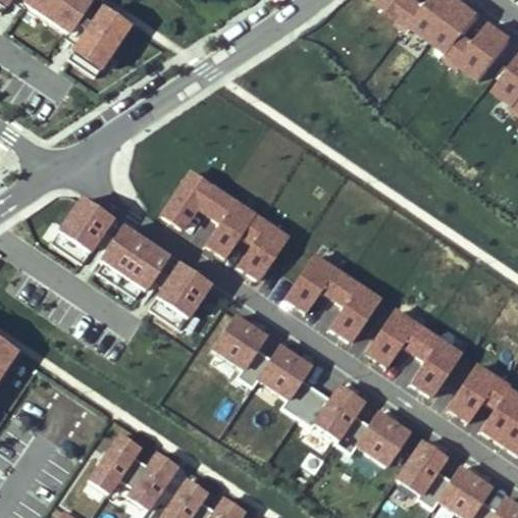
[(0,0),(0,10),(3,13),(11,0),(0,0)]
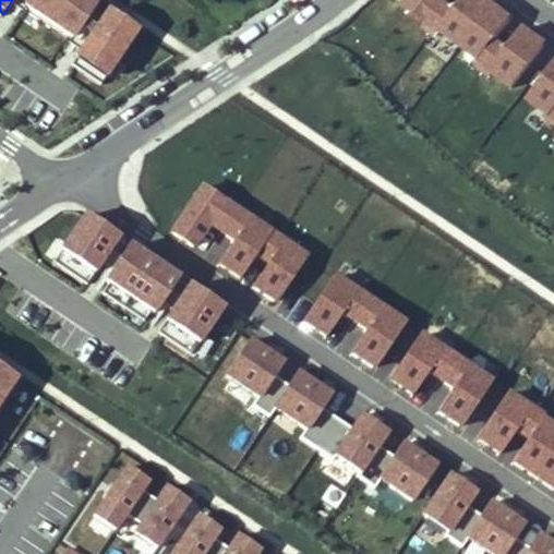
[(77,38),(101,2),(98,0),(31,0),(27,4),(77,38)]
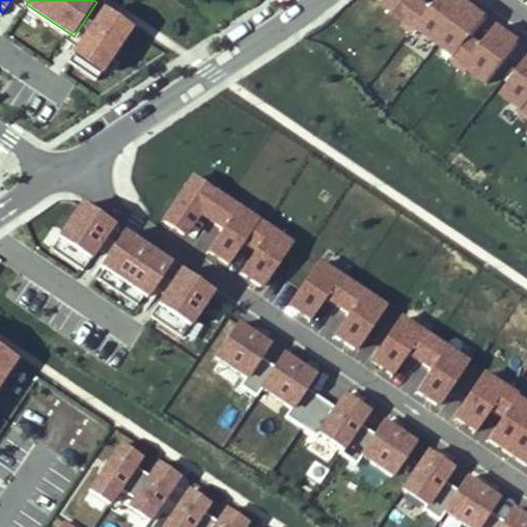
[(389,0),(388,2),(494,79),(526,34),(526,32),(500,15),(484,36),(477,30),(492,11),(475,0),(440,0),(436,6),(427,0),(389,0)]
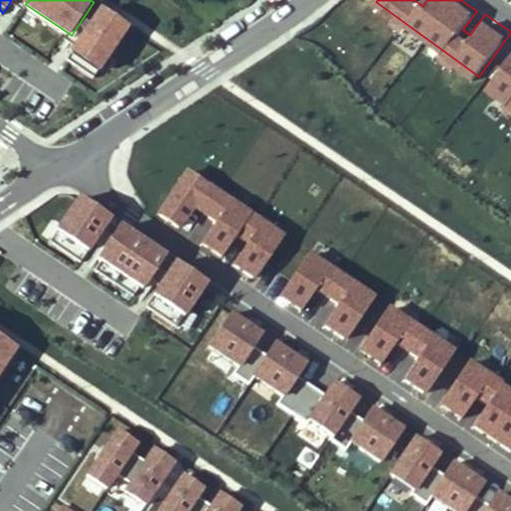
[(77,26),(89,33),(105,11),(94,3),(77,26)]
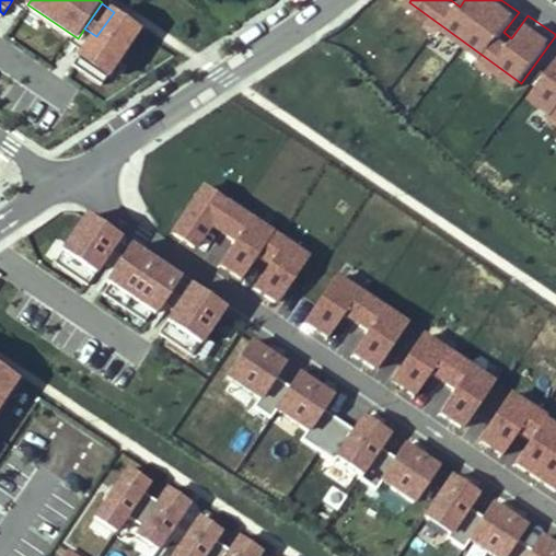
[(107,85),(145,31),(114,11),(114,12),(96,36),(78,65),(107,85)]
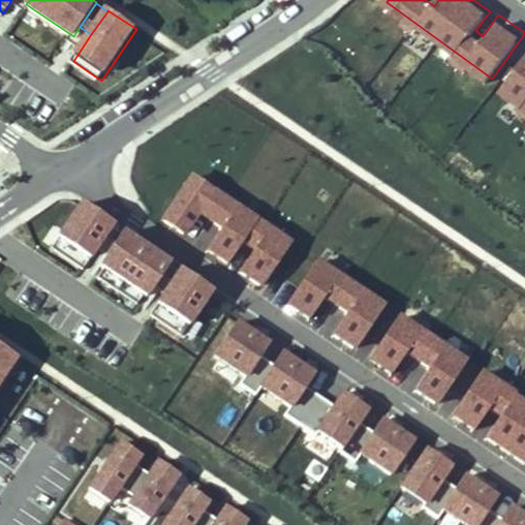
[(524,61),(504,89),(524,102),(524,61)]
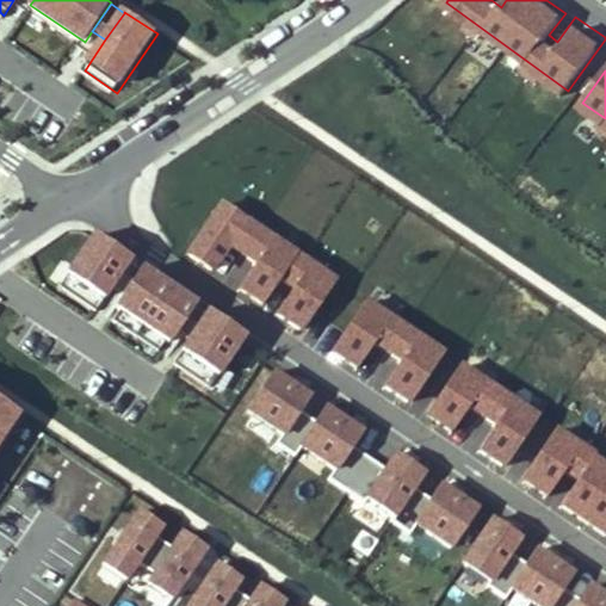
[(344,273),(222,195),(190,245),(215,260),(230,236),(258,254),(241,280),(266,297),(283,273),(292,279),(273,309),(307,329),(344,273)]
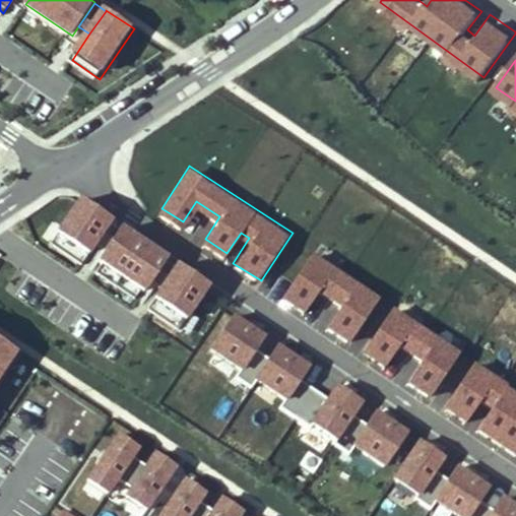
[(86,265),(116,221),(81,198),(52,242),(86,265)]
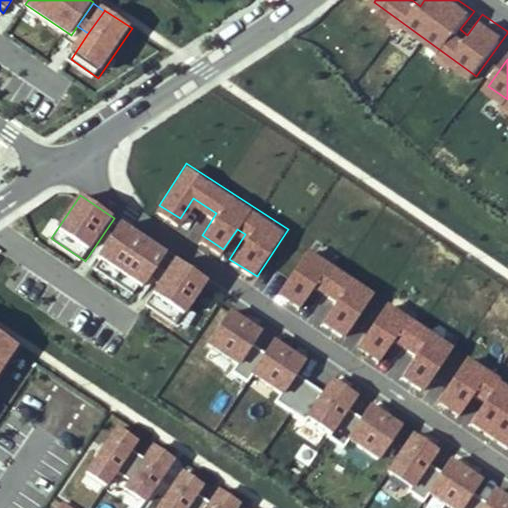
[(122,225),(113,219),(105,231),(114,237),(122,225)]
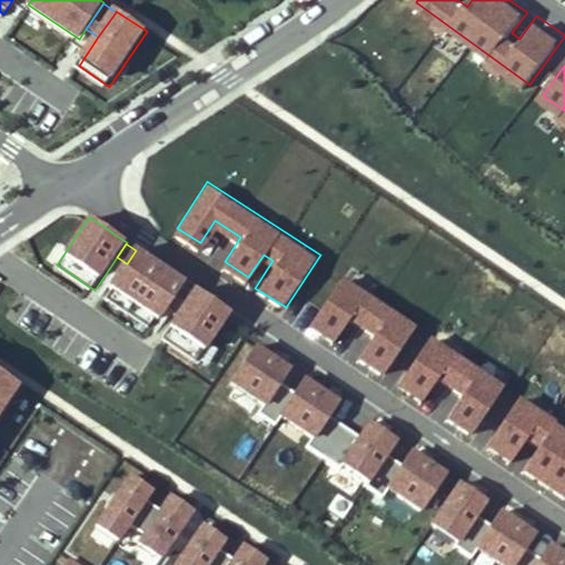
[(159,317),(162,319),(169,309),(186,284),(187,283),(137,249),(136,250),(127,264),(112,285),(116,287),(159,317)]
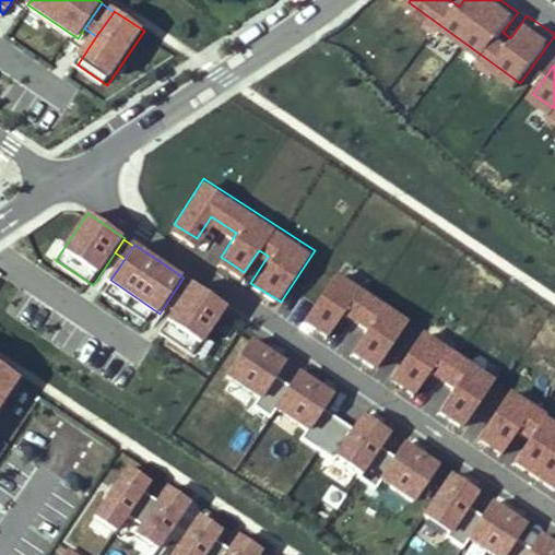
[(411,317),(338,268),(305,318),(330,334),(345,310),(369,326),(354,349),(379,366),(411,317)]
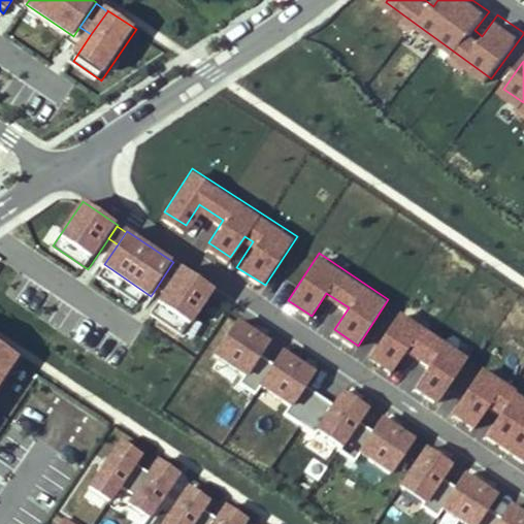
[(184,270),(172,263),(157,287),(162,291),(167,283),(172,287),(184,270)]
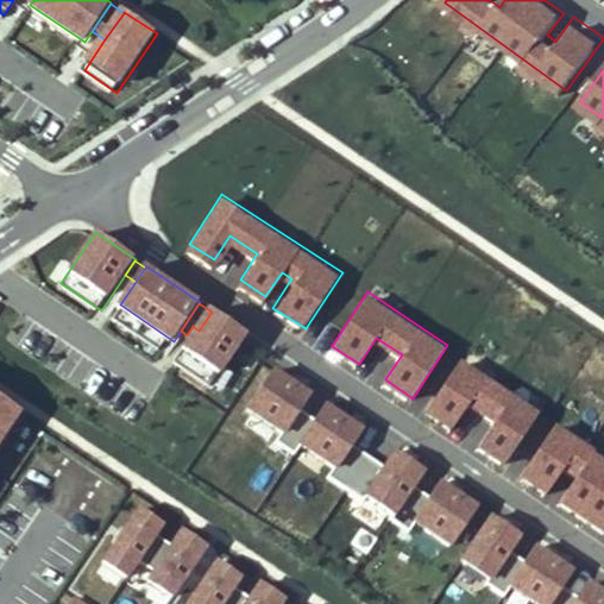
[(124,307),(115,319),(162,350),(170,339),(124,307)]
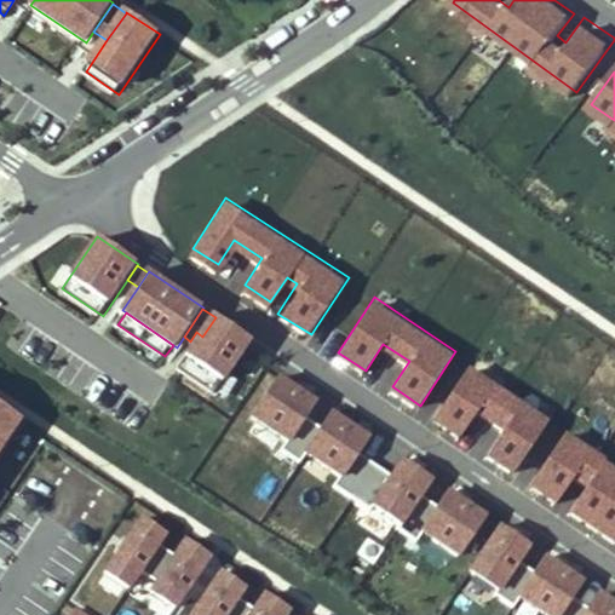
[(253,342),(217,316),(216,317),(202,337),(180,369),(218,394),(253,342)]
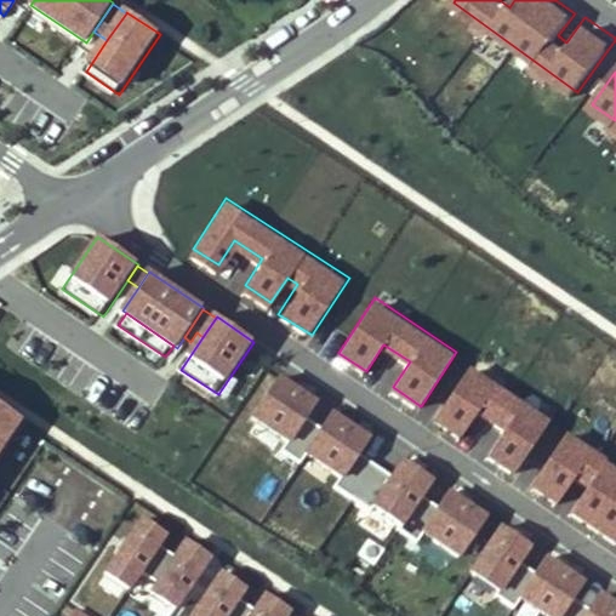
[(552,416),(471,361),(433,417),(461,435),(479,409),(505,426),(488,451),(515,471),(552,416)]
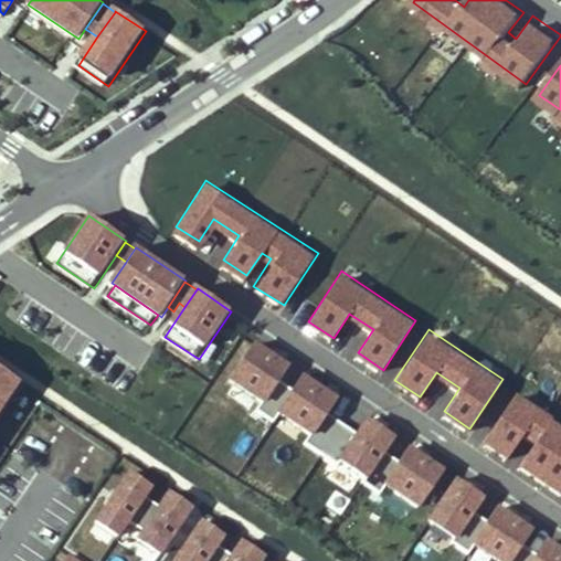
[(276,421),(282,411),(296,389),(296,388),(281,377),(290,363),(256,340),(231,378),(264,400),(258,408),(276,421)]
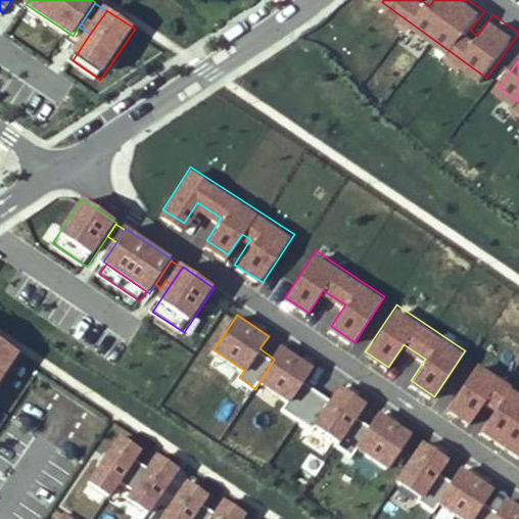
[(11,349),(0,340),(0,383),(8,371),(1,366),(11,349)]
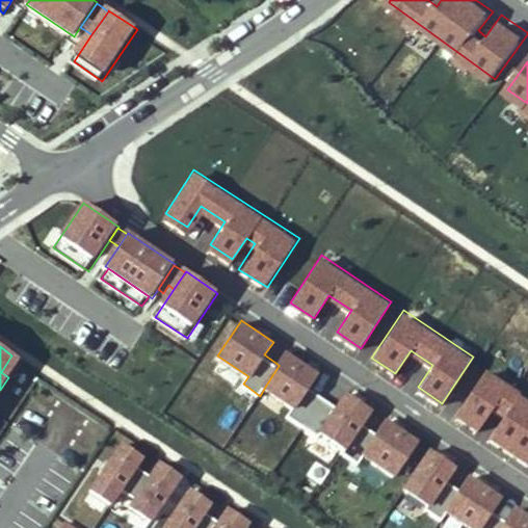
[(265,387),(294,406),(289,415),(305,426),(324,396),(310,386),(318,372),(288,351),(279,365),(279,366),(265,387)]
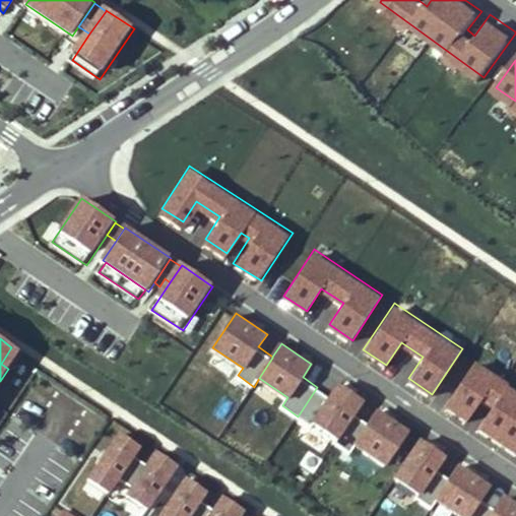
[(19,352),(11,347),(1,364),(8,369),(19,352)]
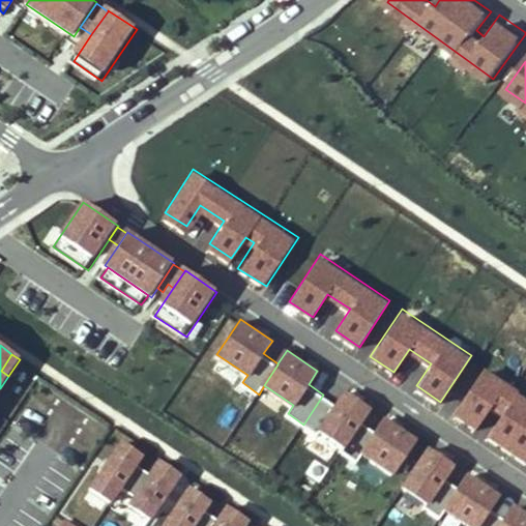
[(525,391),(484,364),(454,409),(475,424),(490,402),(505,411),(490,435),(525,459),(525,391)]
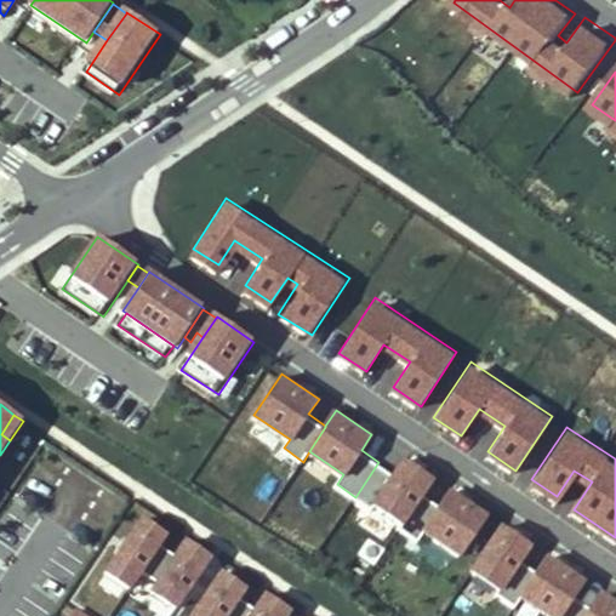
[(378,462),(355,497),(374,509),(377,505),(404,523),(425,492),(435,478),(406,458),(397,473),(378,462)]
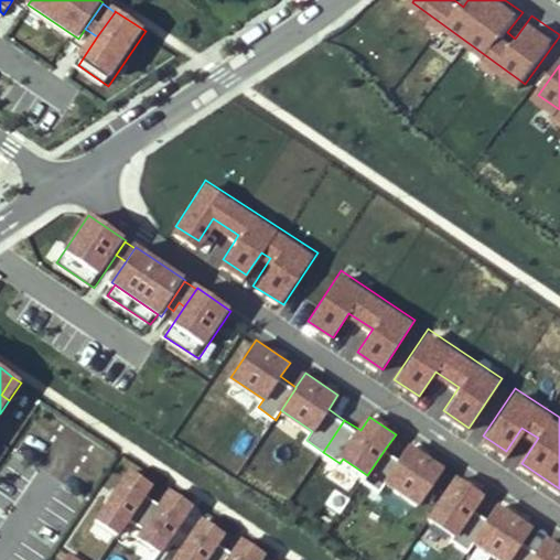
[(402,459),(386,448),(367,475),(364,480),(381,492),(387,483),(419,505),(444,467),(411,444),(402,459)]
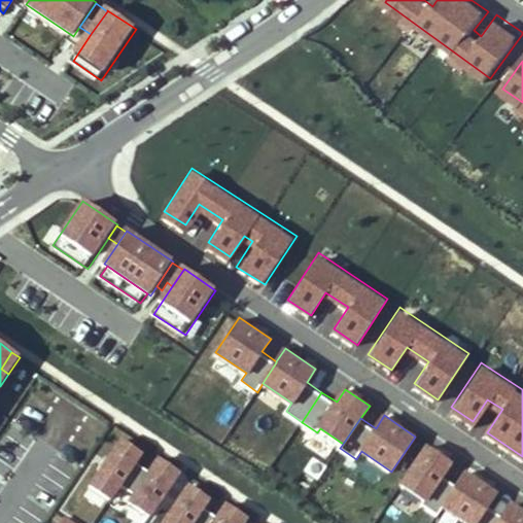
[(91,485),(111,498),(121,484),(121,483),(137,460),(142,453),(121,439),(91,485)]
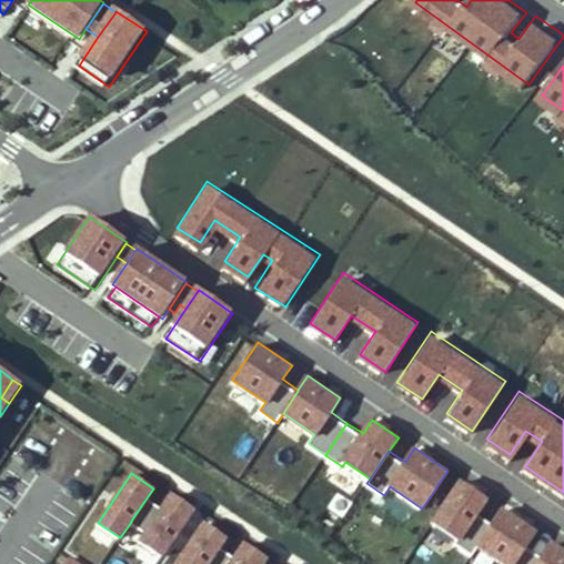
[(487,497),(462,480),(433,522),(459,540),(456,543),(473,555),(479,546),(480,545),(479,545),(494,523),(493,522),(479,512),(487,497)]
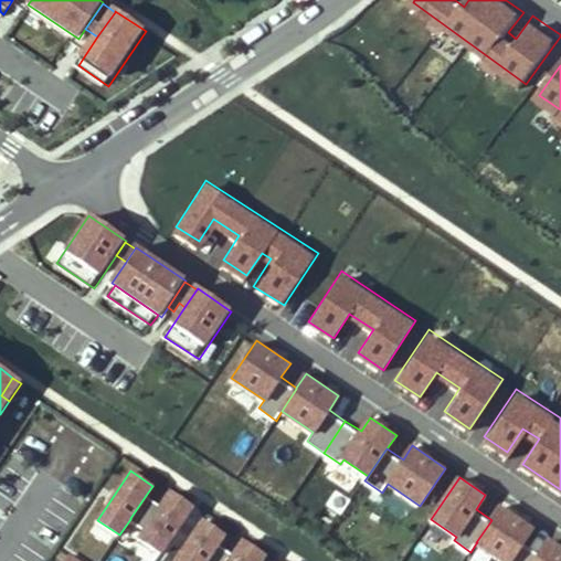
[(139,538),(161,553),(193,506),(171,491),(162,505),(147,494),(130,518),(130,519),(145,530),(139,538)]
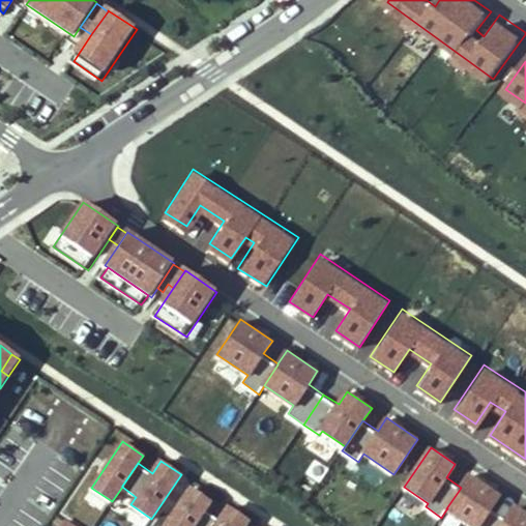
[(447,508),(446,509),(471,525),(500,525),(506,519),(506,518),(492,507),(500,494),(469,473),(460,487),(461,488),(446,508),(447,508)]
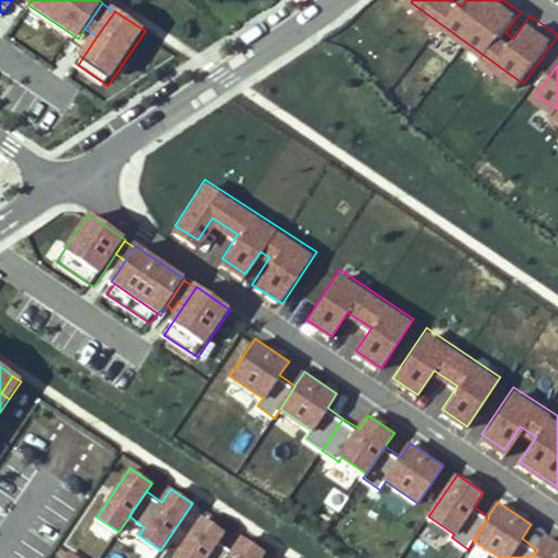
[(204,557),(218,539),(219,539),(224,532),(202,516),(174,557),(204,557)]
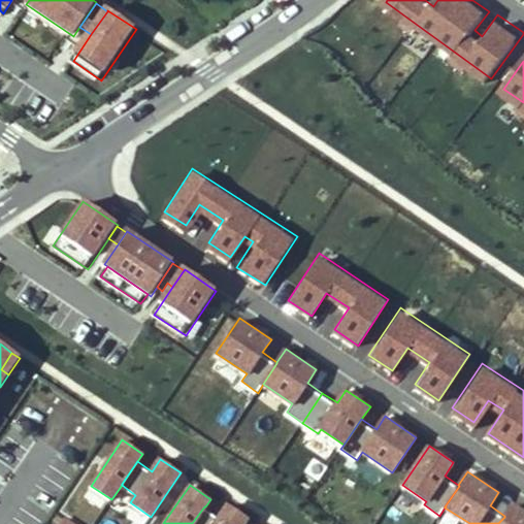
[(504,517),(498,523),(523,523),(523,509),(514,502),(504,516),(504,517)]
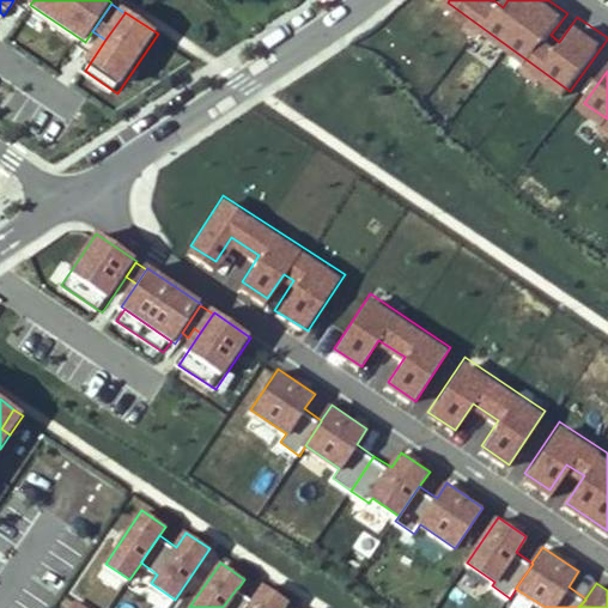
[(283,607),(289,601),(265,585),(255,600),(238,588),(237,588),(223,607),(283,607)]
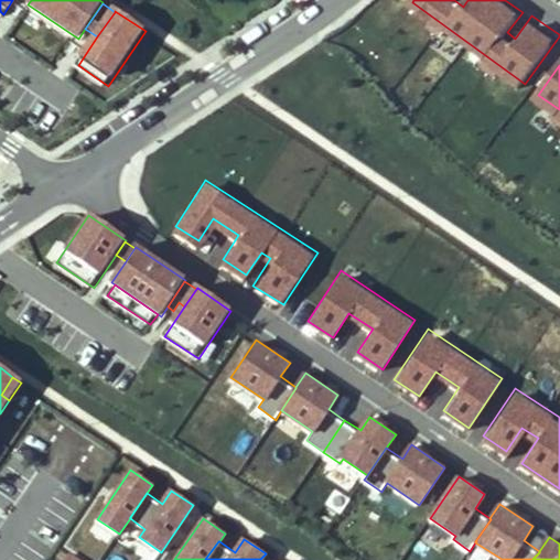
All buildings are outlined.
